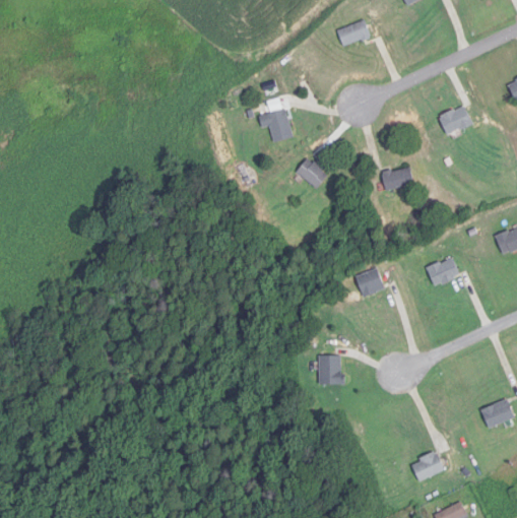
[(369,37),(364,20),(336,30),(342,47),(369,37)]
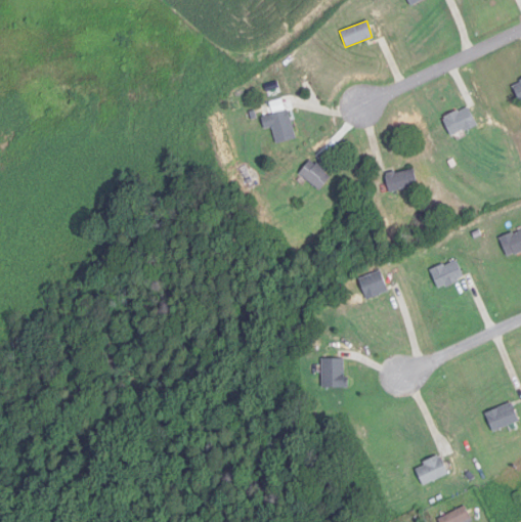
[(520,78),(512,81),(516,98),(520,97),(520,78)]
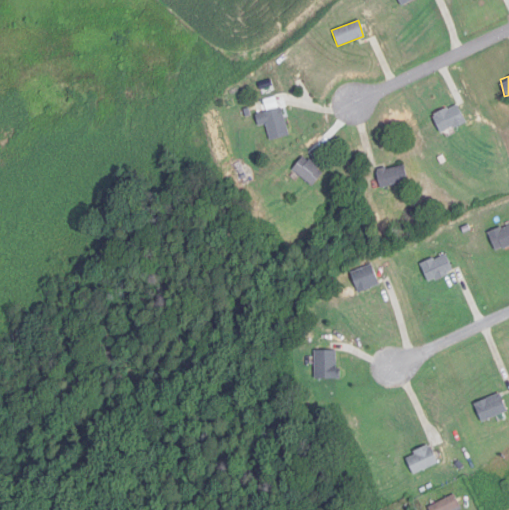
[(431,115),(440,132),(464,120),(455,103),(431,115)]
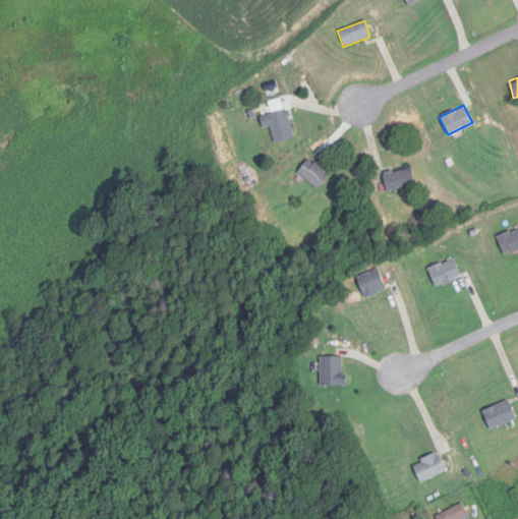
[(262,127),(270,125),(274,142),(292,137),(285,109),(259,115),(262,127)]
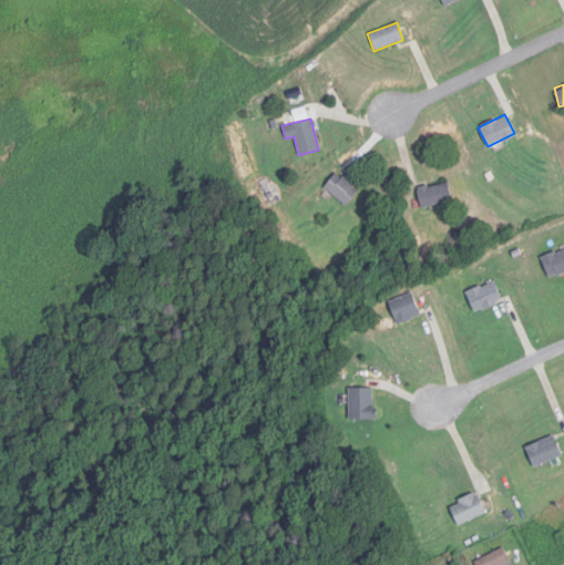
[(322,186),(344,204),(357,189),(336,171),(322,186)]
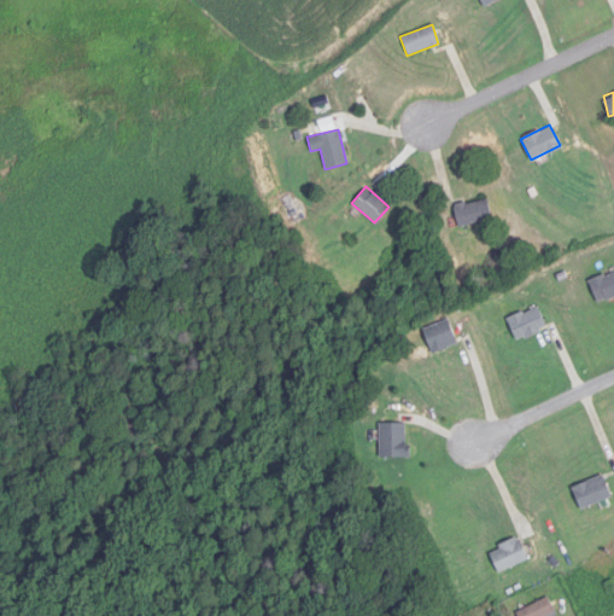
[(452,203),(456,225),(491,219),(487,197),(452,203)]
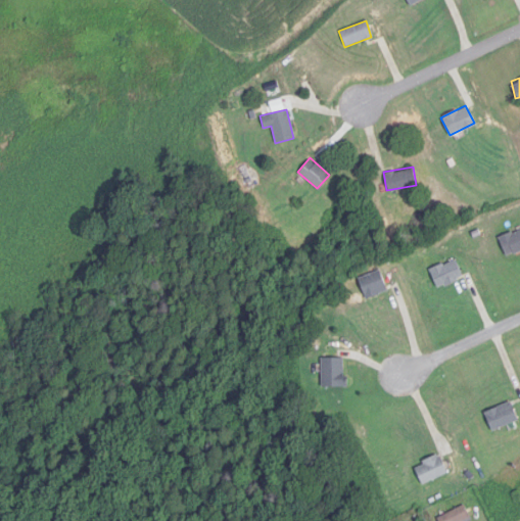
[(519,249),(519,227),(498,238),(506,256),(519,249)]
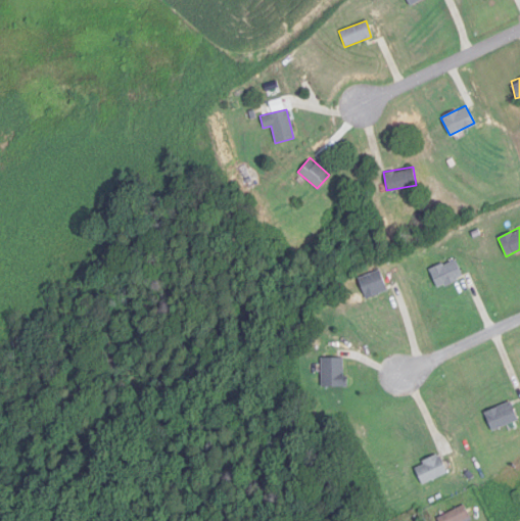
[(428,269),(435,287),(461,277),(454,258),(428,269)]
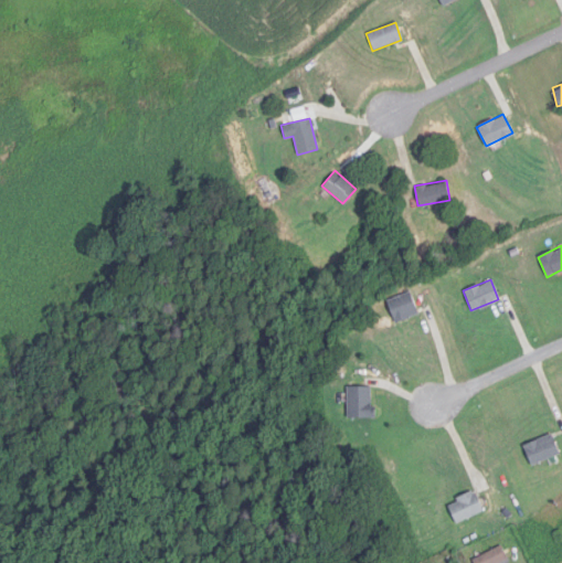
[(385,299),(393,321),(416,312),(409,290),(385,299)]
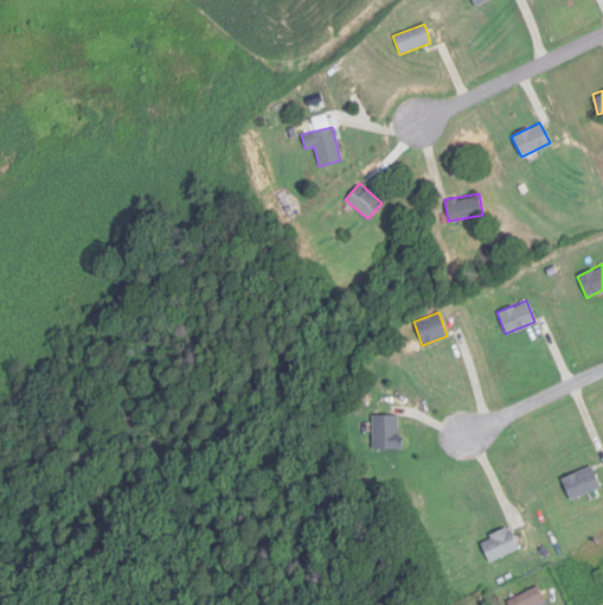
[(371,414),(371,447),(398,447),(398,414),(371,414)]
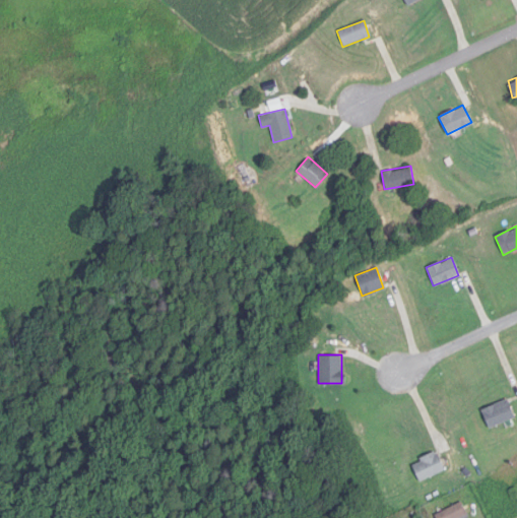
[(480,408),(489,427),(513,415),(505,397),(480,408)]
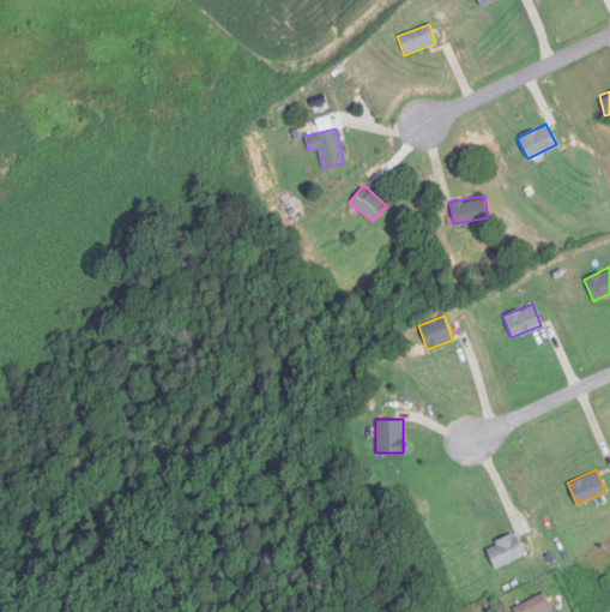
[(495,569),(524,553),(513,533),(484,547),(495,569)]
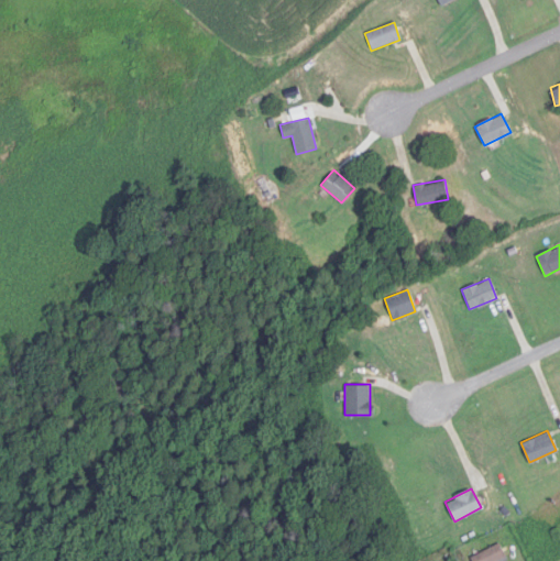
[(470,557),(471,560),(502,560),(506,559),(497,542),(470,557)]
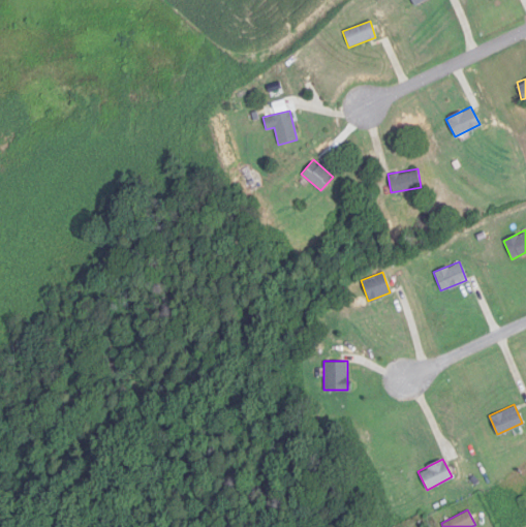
All buildings are outlined.
